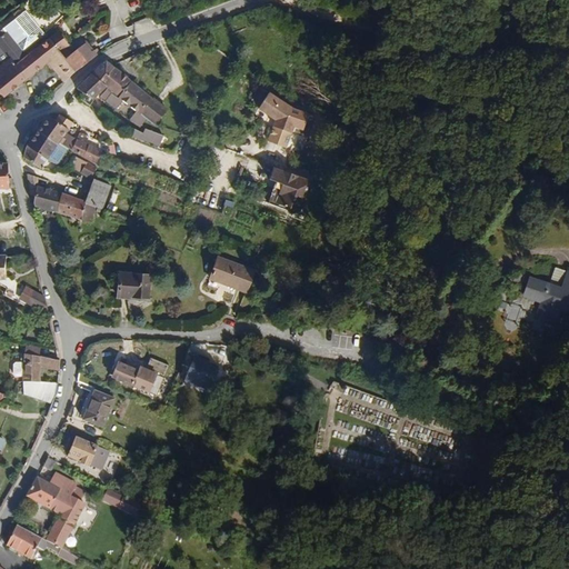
[(30,46),(51,27),(36,8),(0,36),(0,68),(16,55),(22,49),(29,55),(35,51),(32,48),(30,46)]
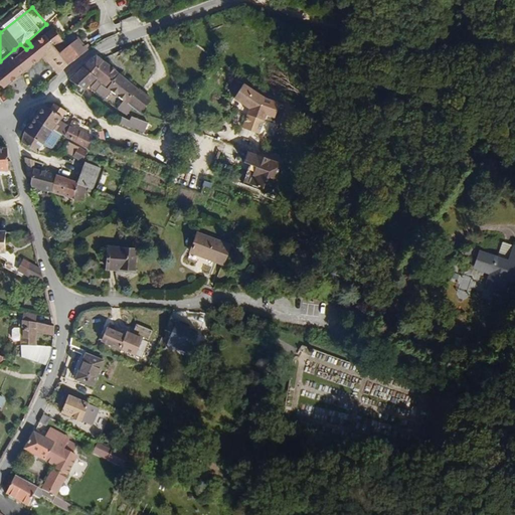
[(143,22),(140,13),(123,20),(127,29),(143,22)]
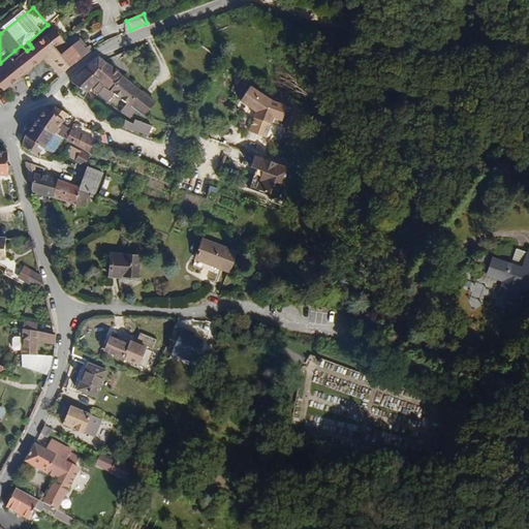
[(30,44),(51,29),(48,25),(28,42),(30,44)]
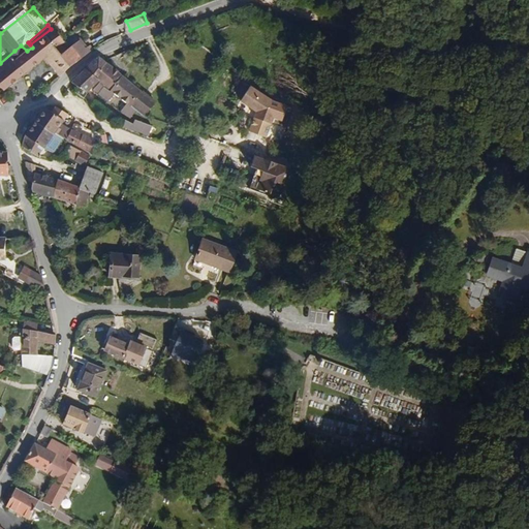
[(69,35),(59,25),(50,33),(60,43),(62,42),(69,35)]
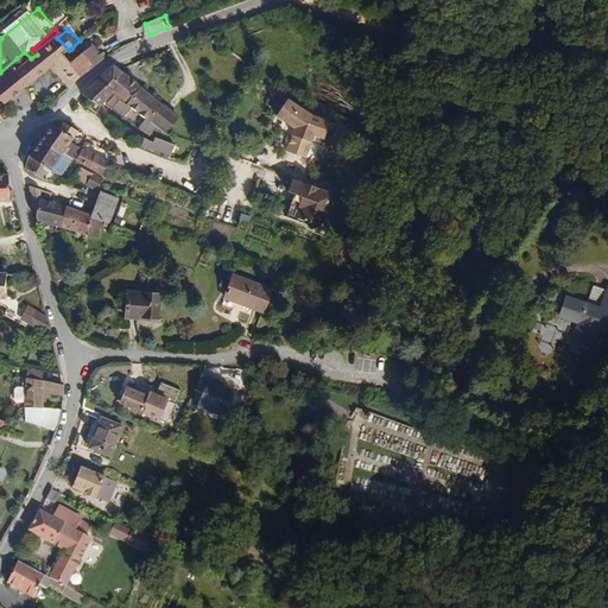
[(0,93),(8,103),(56,62),(62,69),(77,57),(75,55),(71,49),(69,50),(57,38),(37,55),(31,58),(24,65),(17,58),(0,73),(0,93)]
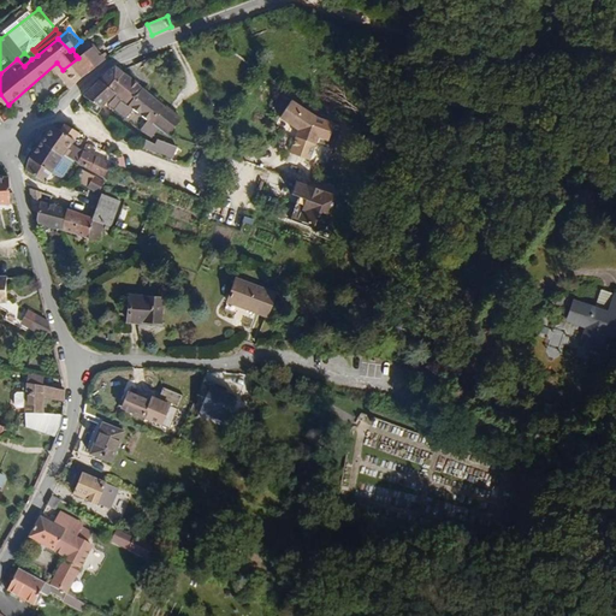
[(88,72),(108,55),(94,40),(81,52),(83,54),(78,58),(63,70),(76,83),(88,72)]
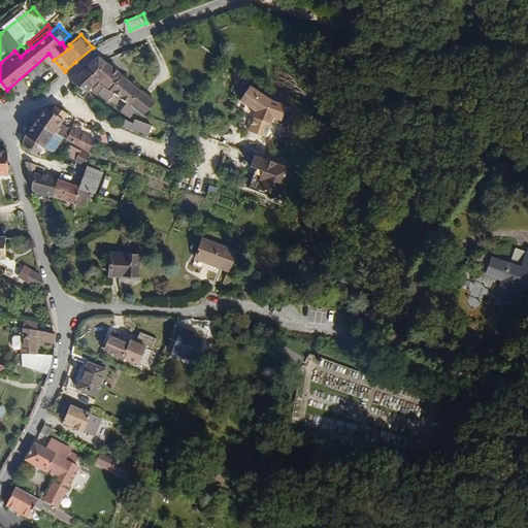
[(21,57),(27,51),(21,45),(14,51),(21,57)]
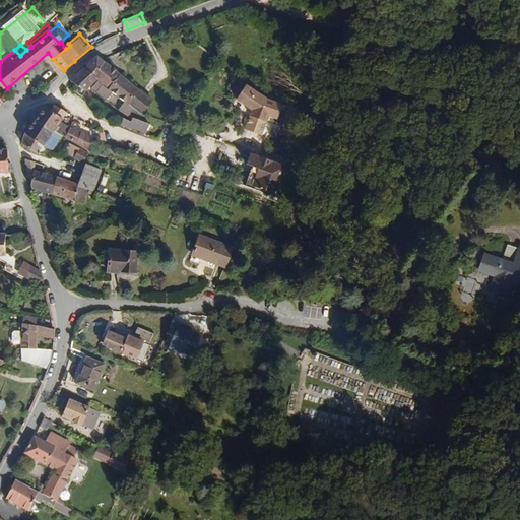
[(92,79),(106,63),(98,55),(70,80),(77,86),(84,91),(91,82),(91,81),(92,79)]
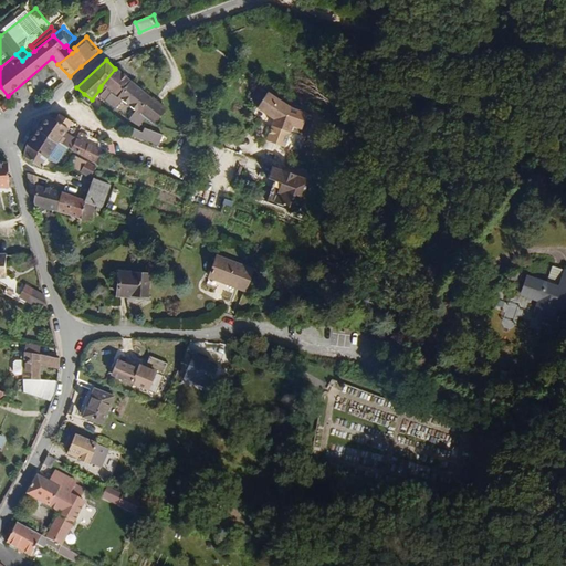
[(117,98),(130,81),(115,69),(101,86),(117,98)]
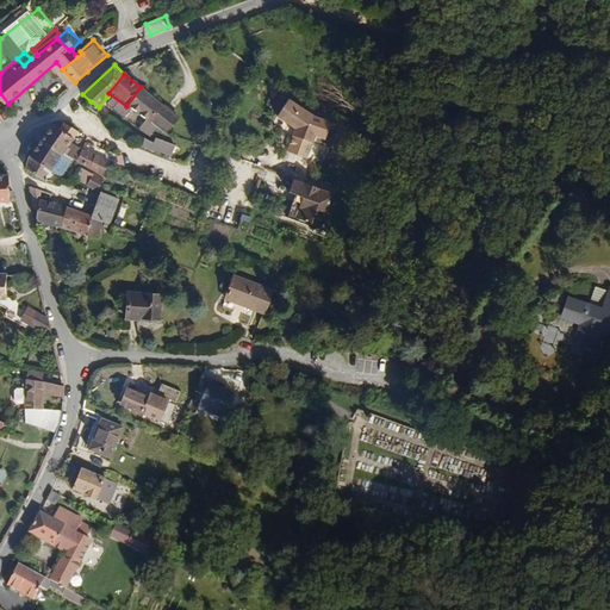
[(165,136),(194,99),(179,86),(163,105),(149,124),(154,128),(165,136)]
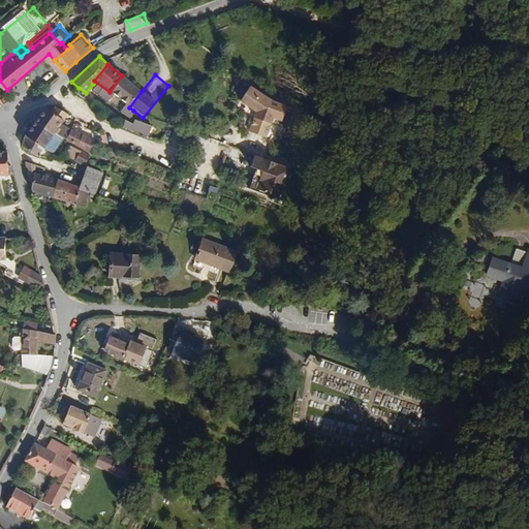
[(255,128),(265,100),(258,98),(260,91),(240,74),(228,90),(240,98),(242,95),(247,99),(245,102),(241,112),(239,118),(238,122),(255,128)]
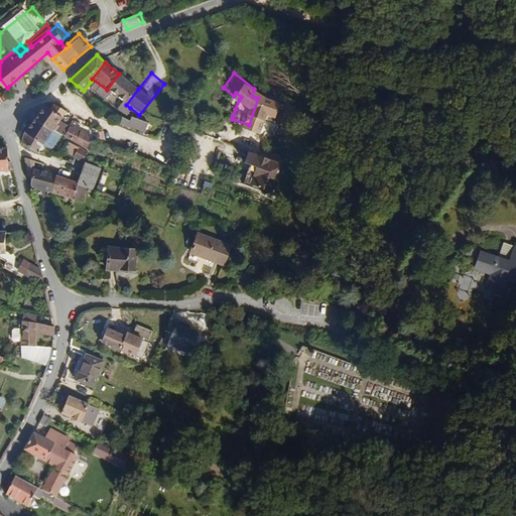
[(138,89),(119,74),(107,90),(92,79),(91,81),(91,82),(93,84),(94,84),(93,89),(106,99),(110,93),(122,102),(118,108),(126,113),(130,108),(126,105),(138,89)]
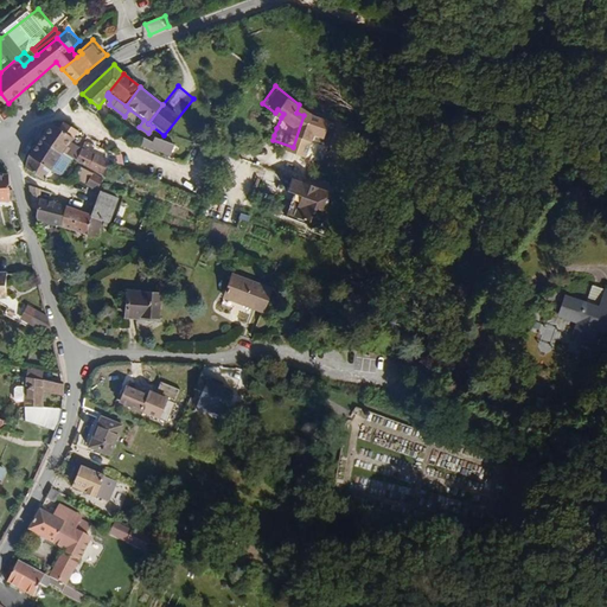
[(95,112),(98,107),(90,101),(85,107),(95,112)]
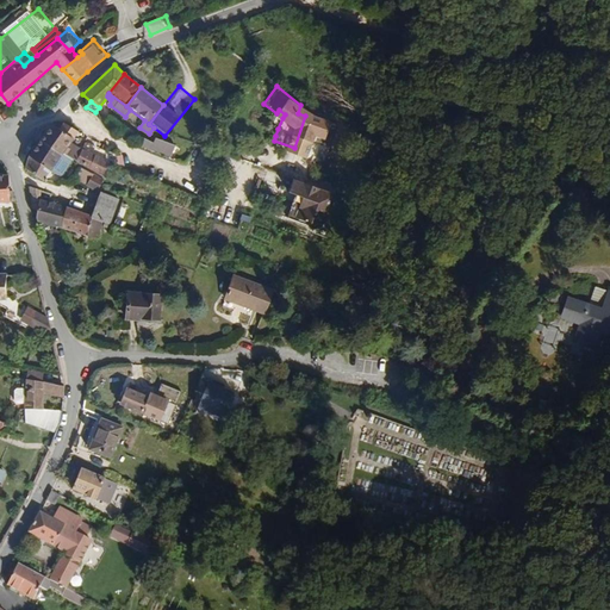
[(73,141),(75,137),(79,138),(81,135),(62,124),(58,130),(49,125),(42,137),(68,151),(75,142),(73,141)]
